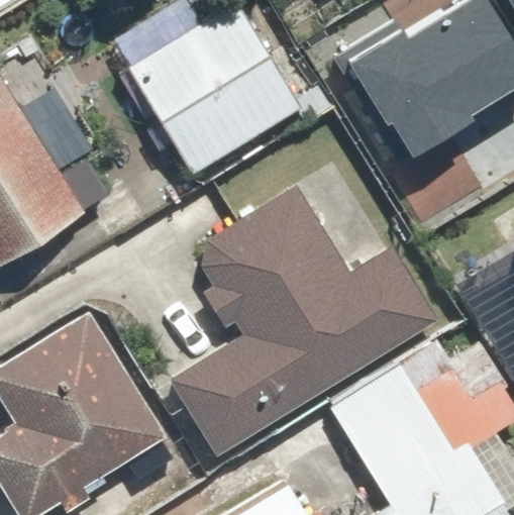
[(336,39),(397,144),(513,77),(513,28),(497,0),(446,0),(412,20),(402,2),(336,39)]
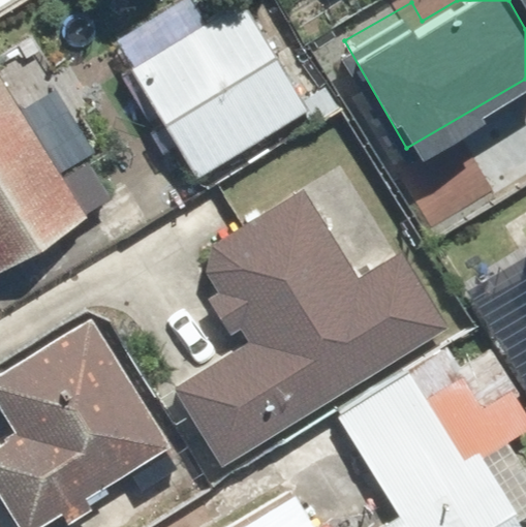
[(247,1),(130,67),(191,175),(309,110),(247,1)]
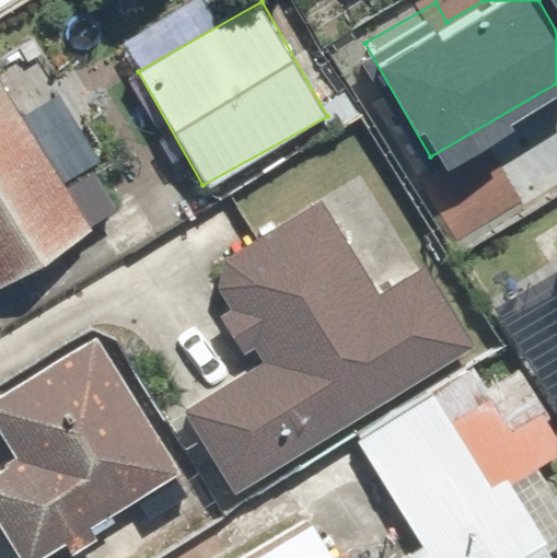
[(0,272),(85,222),(0,82),(0,272)]
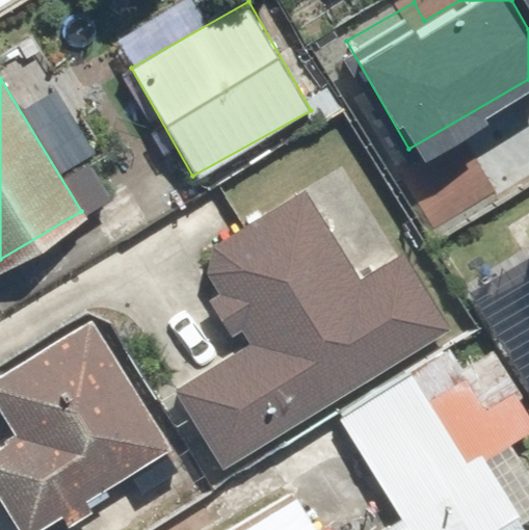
[(203,256),(253,332),(166,387),(225,475),(451,328),(399,248),(398,249),(344,164),(203,256)]
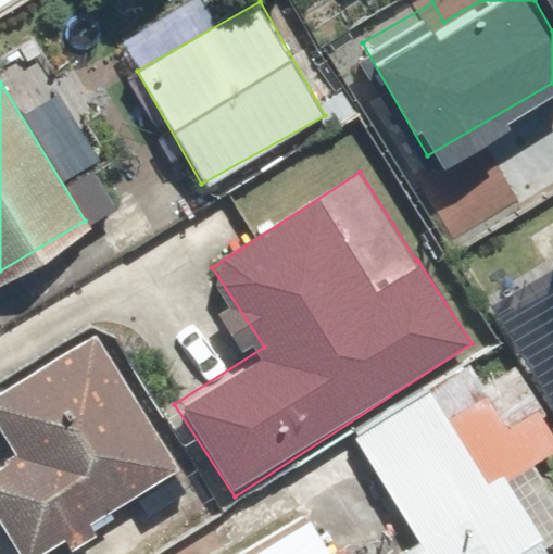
[(0,465),(0,516),(23,553),(38,553),(179,468),(128,387),(126,389),(92,335),(0,392),(0,426),(17,454),(0,465)]
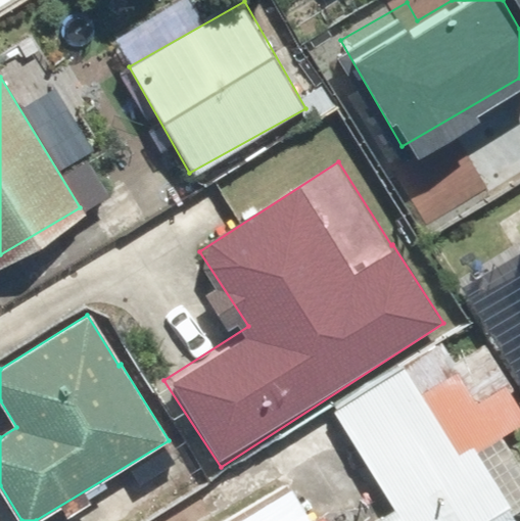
[(334,413),(395,510),(376,520),(499,520),(465,467),(463,468),(402,370),(334,413)]
